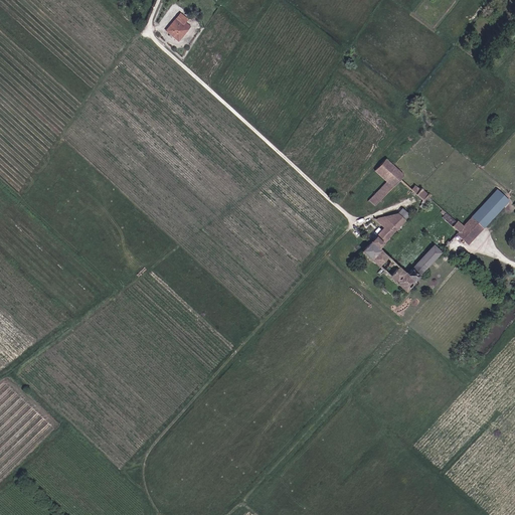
[(189,26),(184,22),(187,19),(180,13),(166,31),(178,41),(189,26)]
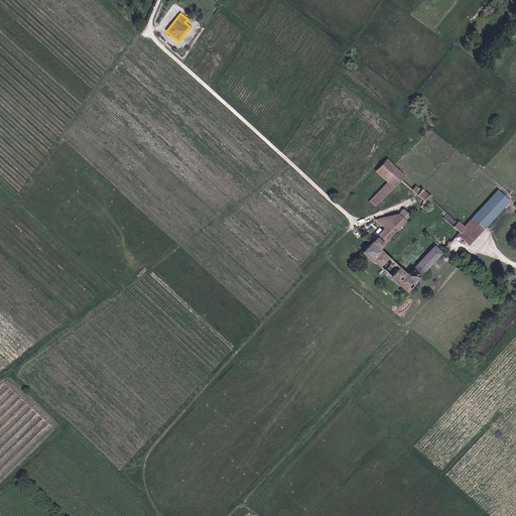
[(375,170),(384,179),(395,167),(386,159),(375,170)]
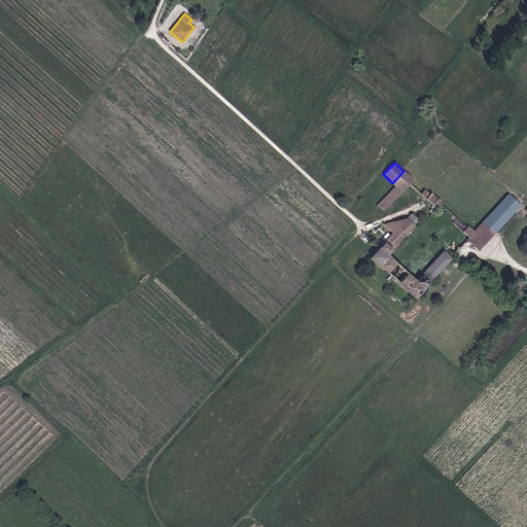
[(390,191),(396,197),(413,179),(403,171),(392,183),(395,186),(390,191)]
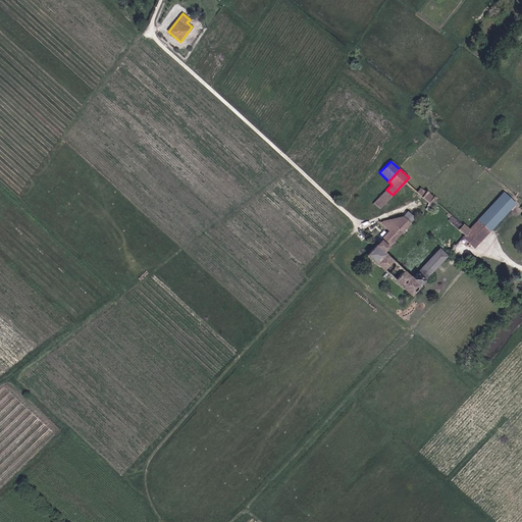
[(432,199),(433,197),(427,192),(426,192),(421,188),(417,193),(429,203),(432,199)]
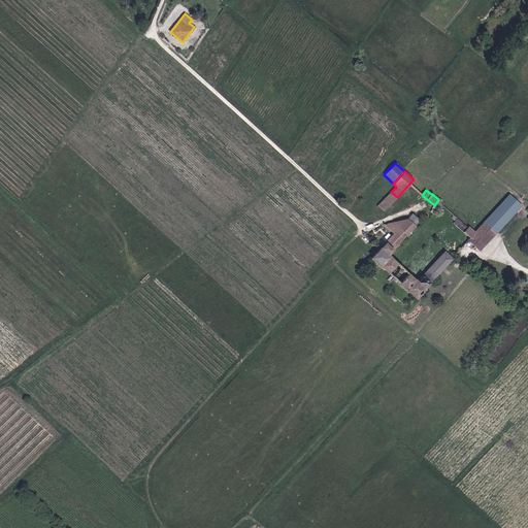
[(384,210),(397,197),(391,192),(377,205),(384,210)]
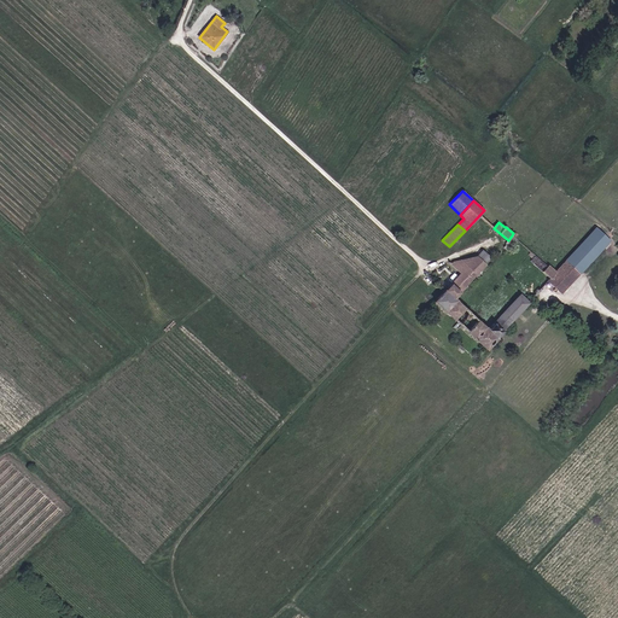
[(548,267),(535,255),(531,258),(530,261),(551,278),(547,281),(560,293),(611,240),(596,227),(555,272),(548,266),(548,267)]
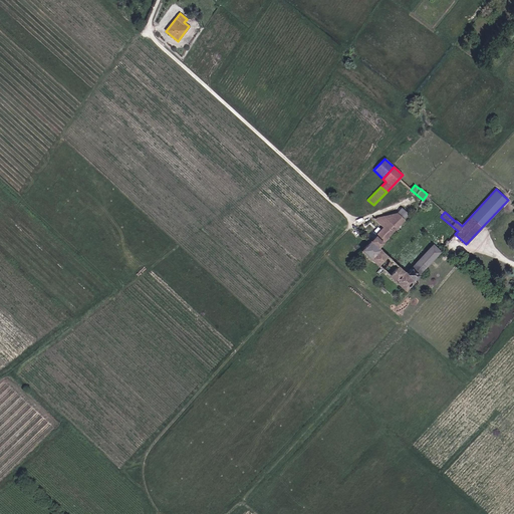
[(374,218),(373,218),(383,228),(370,241),(369,241),(361,251),(364,254),(368,250),(375,256),(379,250),(380,250),(377,248),(404,220),(403,218),(407,214),(402,209),(398,213),(377,218),(375,219),(374,218)]
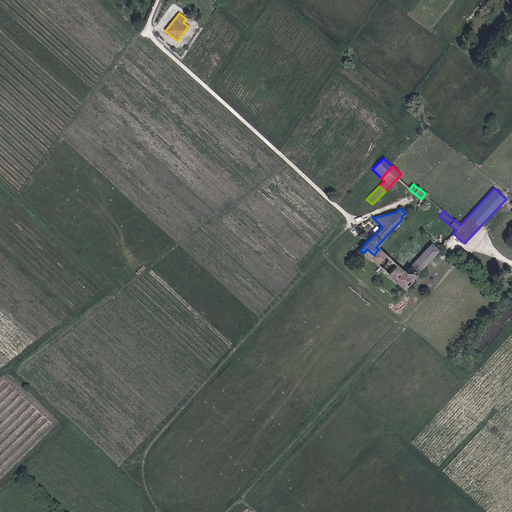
[(401,270),(378,249),(374,255),(367,249),(363,253),(369,259),(369,258),(379,267),(382,270),(393,280),(393,281),(403,290),(411,280),(440,248),(437,246),(435,248),(431,244),(404,273),(402,270),(401,270)]
